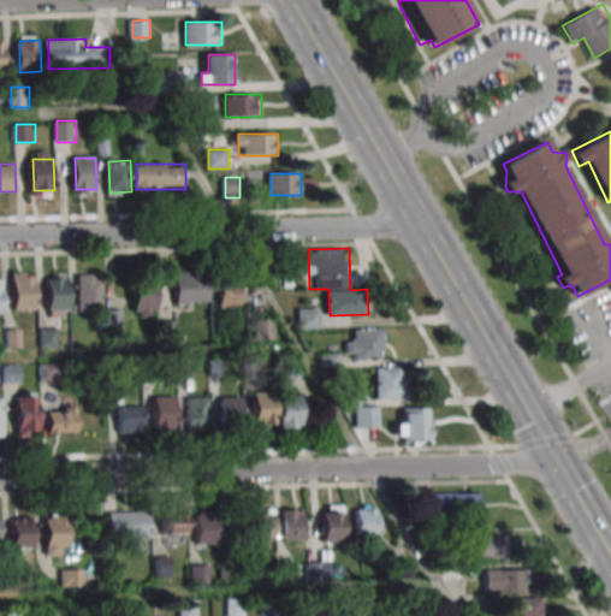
[(212,273),(178,273),(178,304),(212,304),(212,273)]
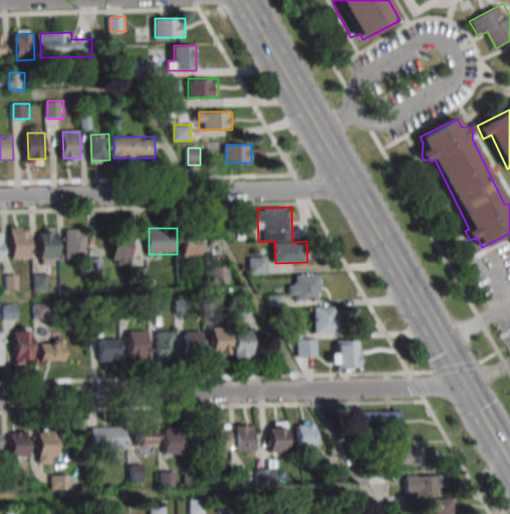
[(88,229),(67,229),(67,258),(88,258),(88,229)]
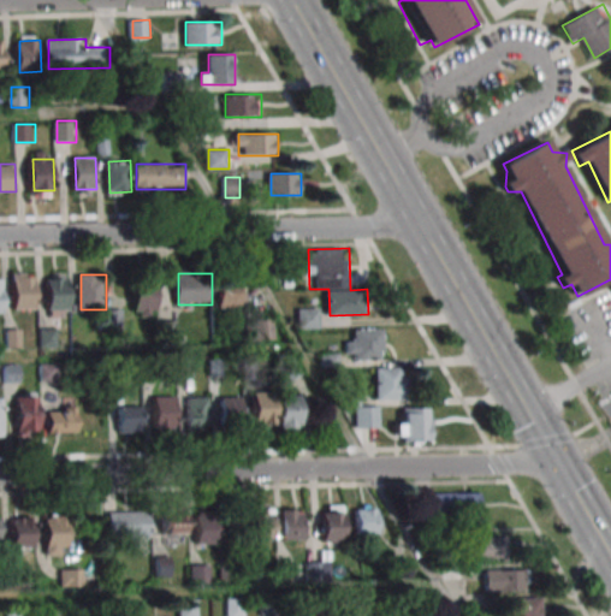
[(16,278),(37,277),(39,308),(17,309),(16,278)]
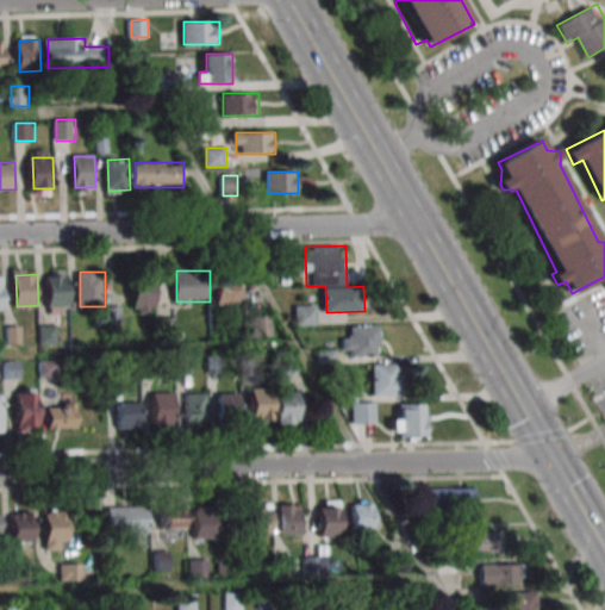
[(49,275),(70,275),(72,306),(50,306),(49,275)]
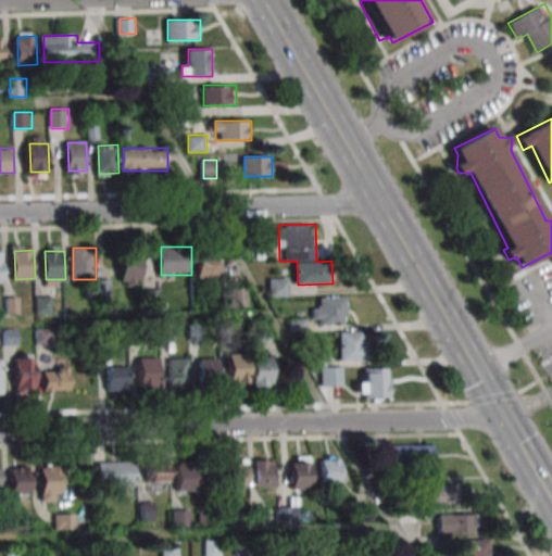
[(123,252),(142,251),(142,279),(124,280),(123,252)]
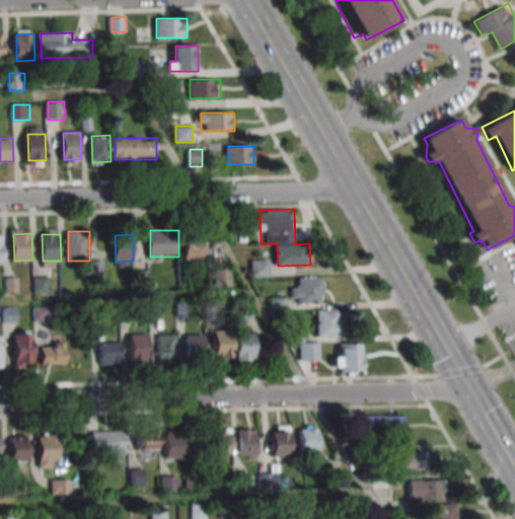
[(186,258),(210,258),(210,237),(186,237),(186,258)]
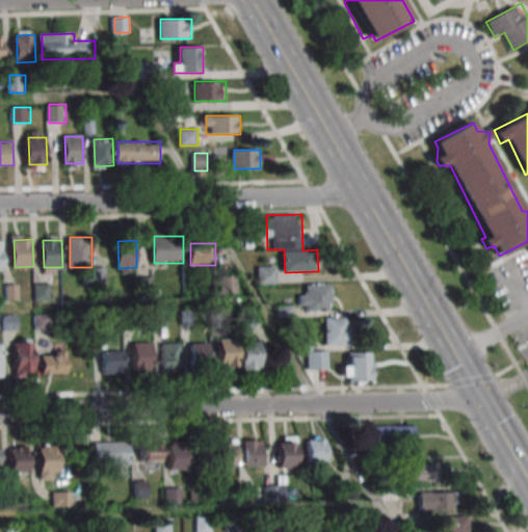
[(279,266),(260,266),(260,285),(279,285),(279,266)]
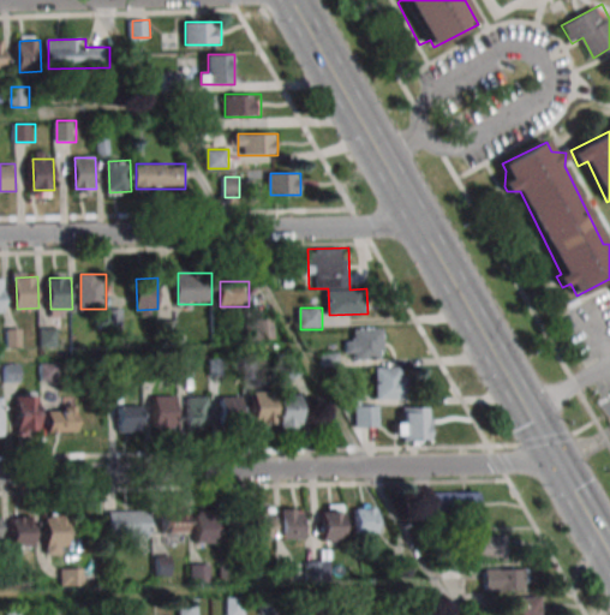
[(126,309),(108,309),(108,330),(126,330),(126,309)]
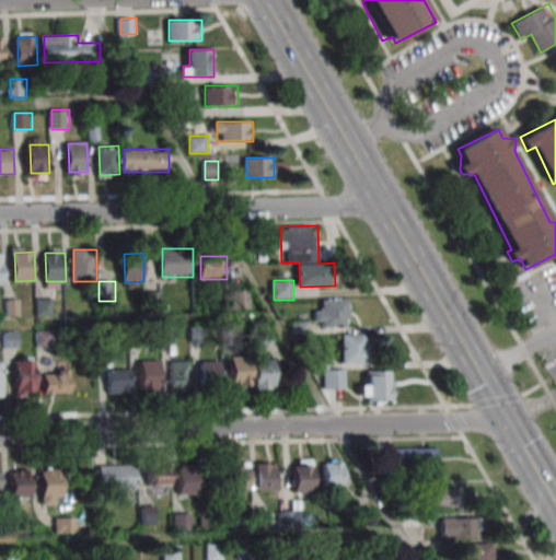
[(253,310),(251,290),(226,293),(228,312),(253,310)]
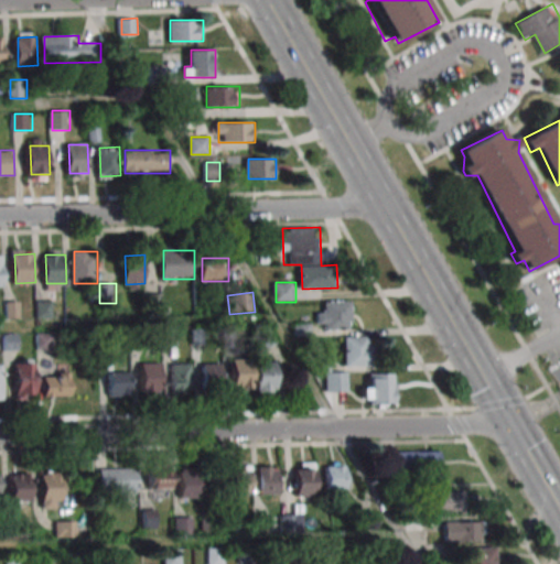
[(38,300),(56,300),(56,317),(39,317),(38,300)]
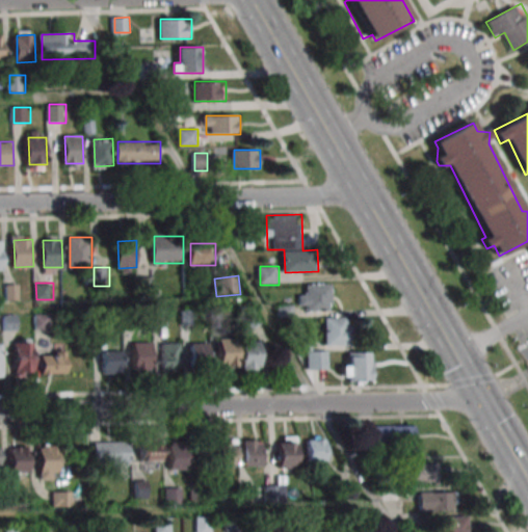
[(7,284),(22,284),(22,299),(8,300),(7,284)]
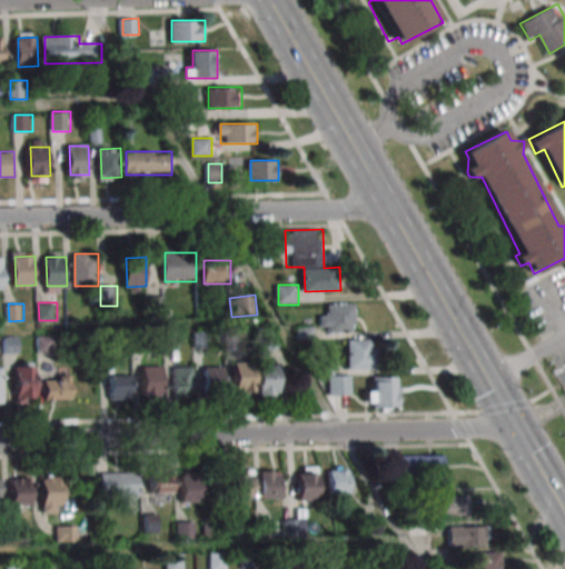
[(357,332),(357,305),(330,305),(330,315),(323,315),(323,332),(357,332)]
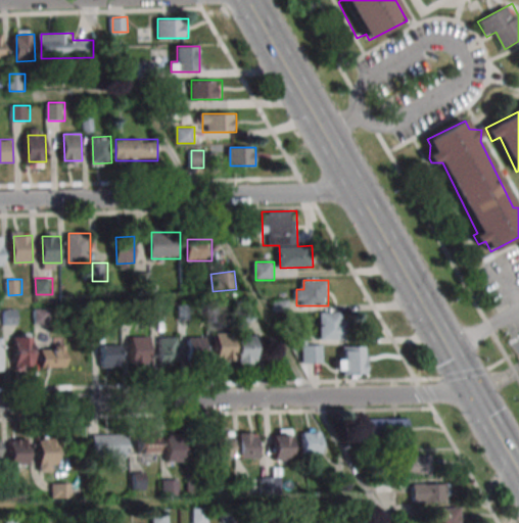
[(35,307),(52,307),(52,324),(36,324),(35,307)]
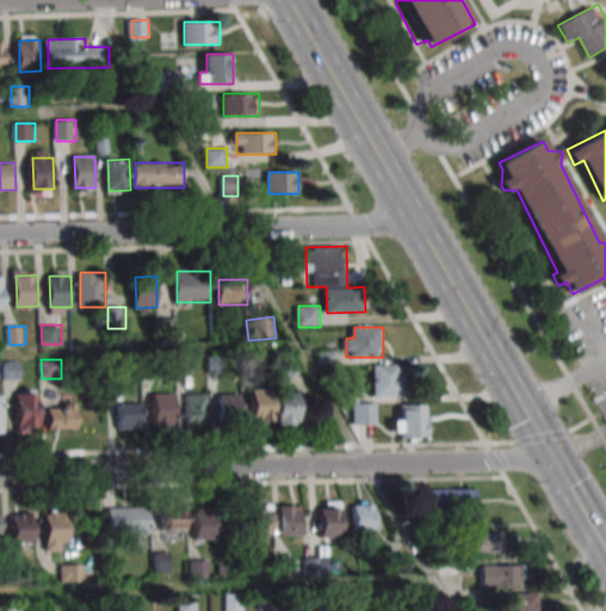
[(193,376),(195,360),(180,359),(180,376),(193,376)]
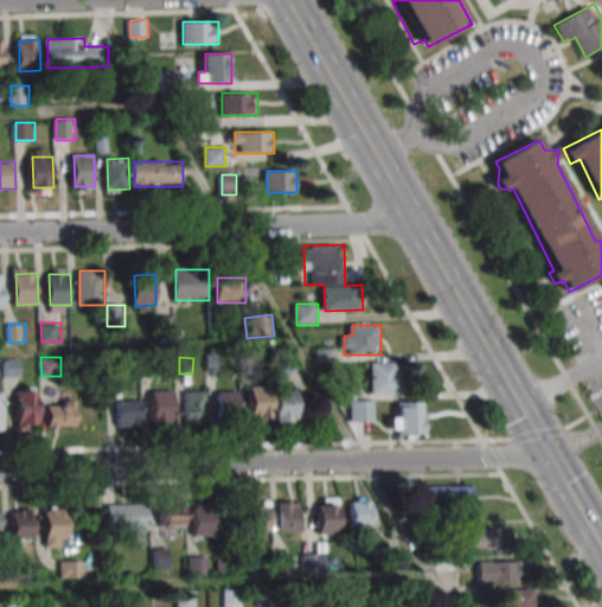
[(5,358),(24,358),(25,377),(5,377),(5,358)]
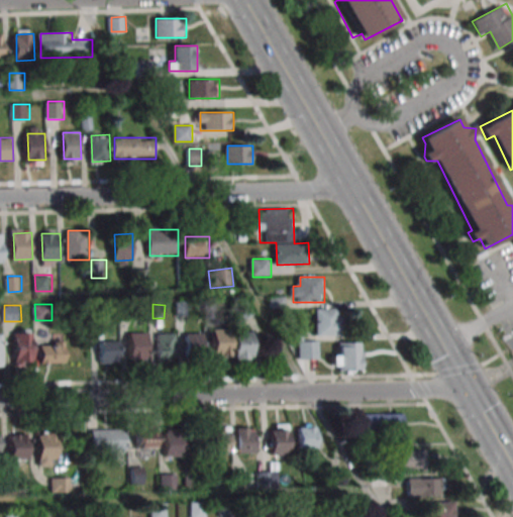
[(317,335),(342,335),(342,308),(317,308),(317,335)]
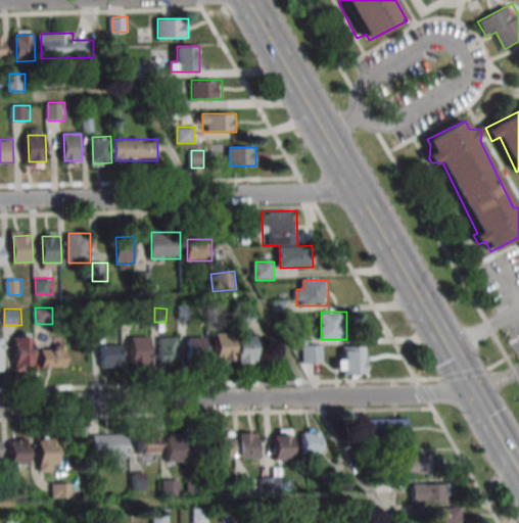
[(34,370),(34,333),(16,333),(16,370),(34,370)]
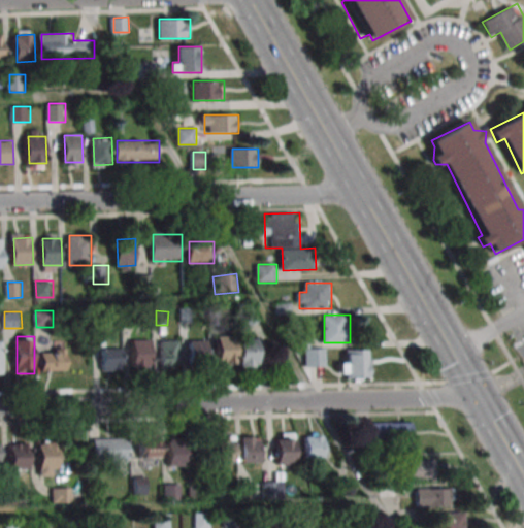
[(220,336),(220,365),(238,365),(238,336),(220,336)]
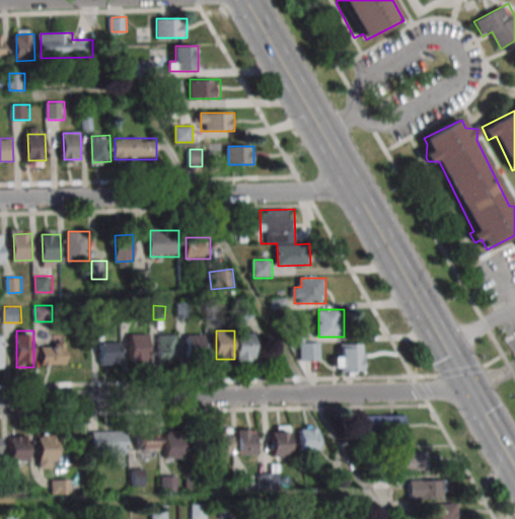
[(256,332),(239,332),(239,361),(256,361),(256,332)]
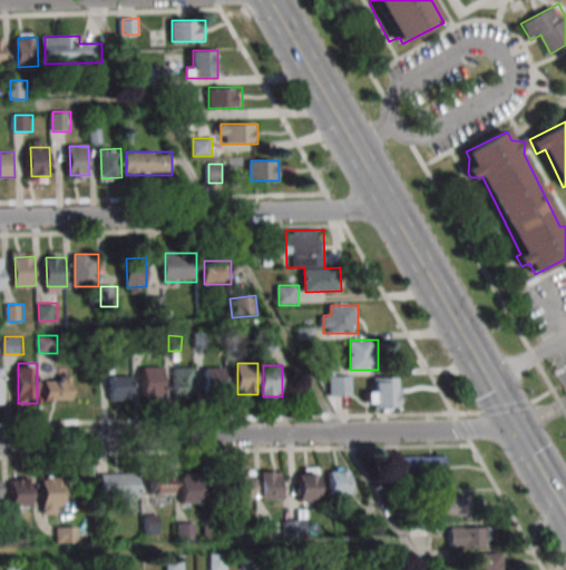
[(144,399),(165,399),(165,366),(144,366),(144,399)]
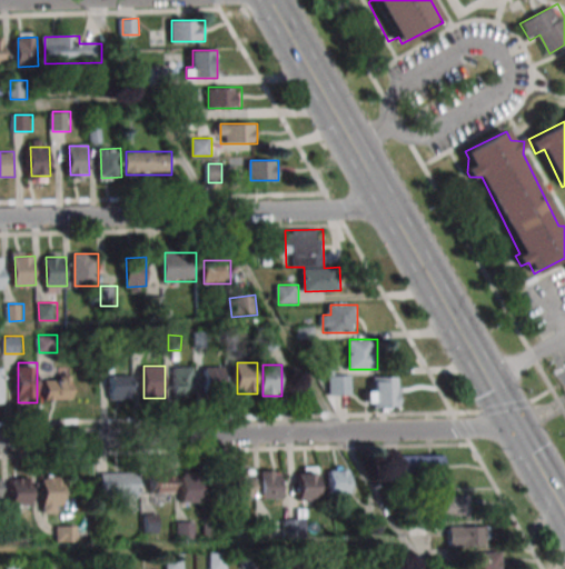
[(196,397),(196,366),(175,366),(175,397),(196,397)]
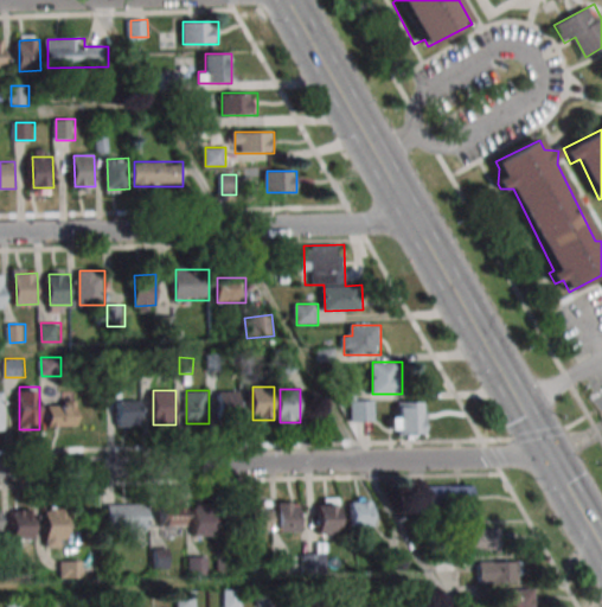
[(219,390),(219,420),(245,420),(245,390),(219,390)]
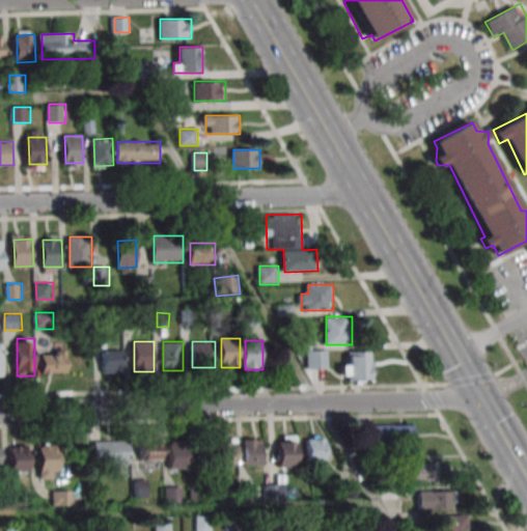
[(68,350),(43,350),(43,372),(68,372),(68,350)]
